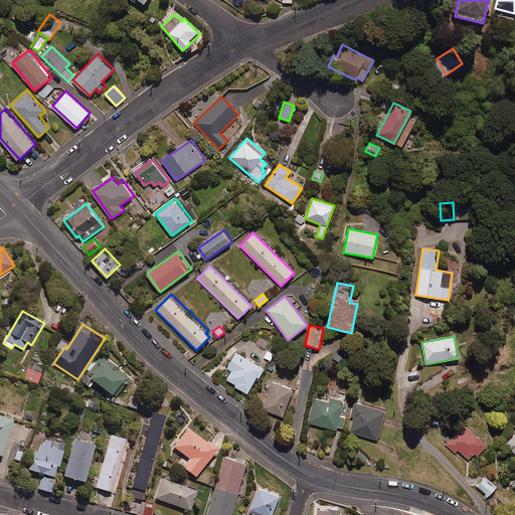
[(274,354),(268,350),(263,357),(270,361),(274,354)]
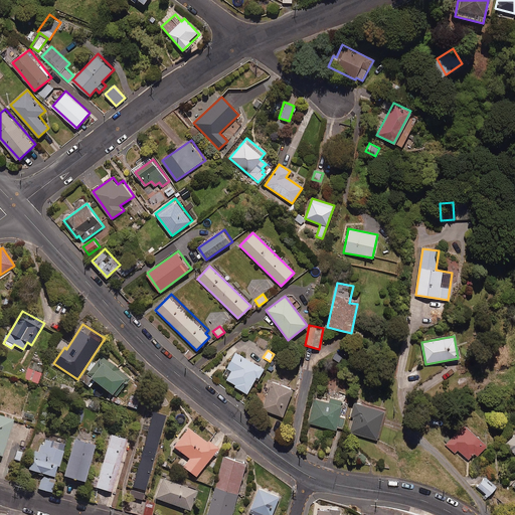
[(264,368),(235,352),(226,368),(231,371),(226,379),(235,385),(234,386),(246,393),(255,379),(256,380),(264,368)]
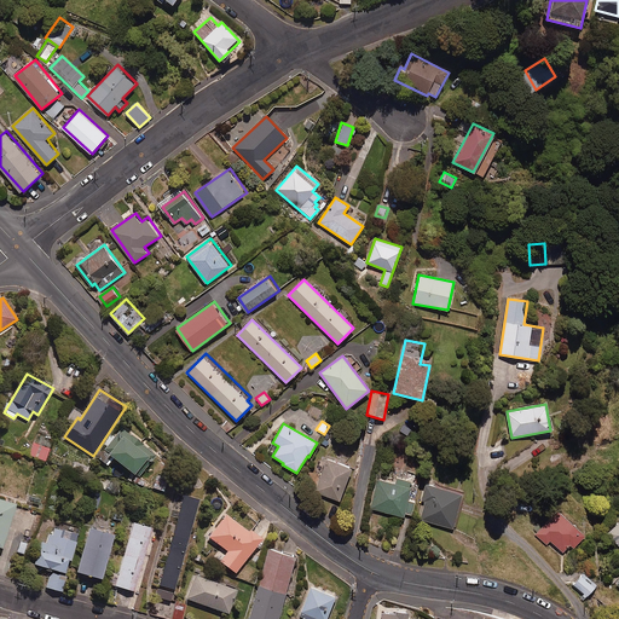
[(156,455),(122,427),(98,457),(108,466),(114,457),(136,474),(148,460),(150,462),(156,455)]
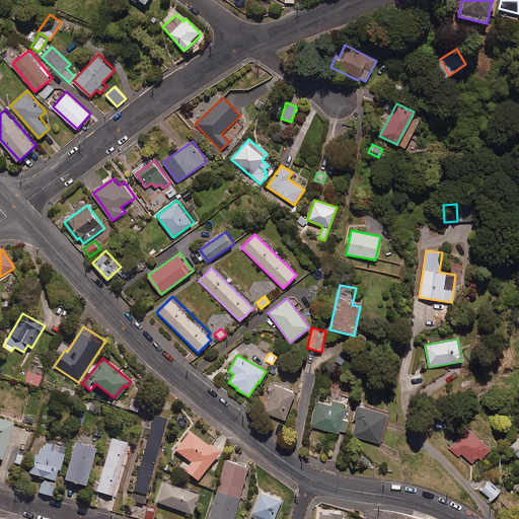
[(32,362),(23,381),(38,387),(47,368),(32,362)]
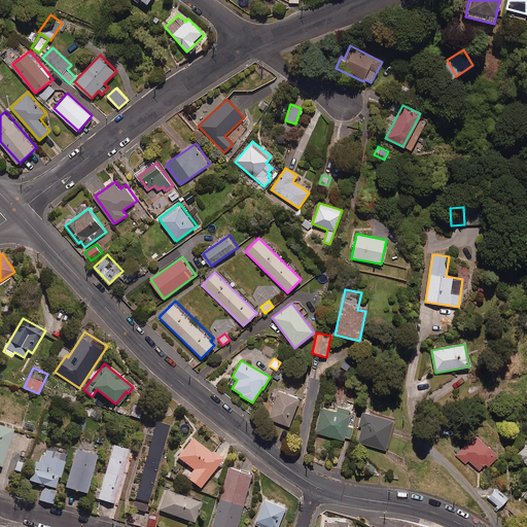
[(299,398),(277,391),(267,418),(288,426),(299,398)]
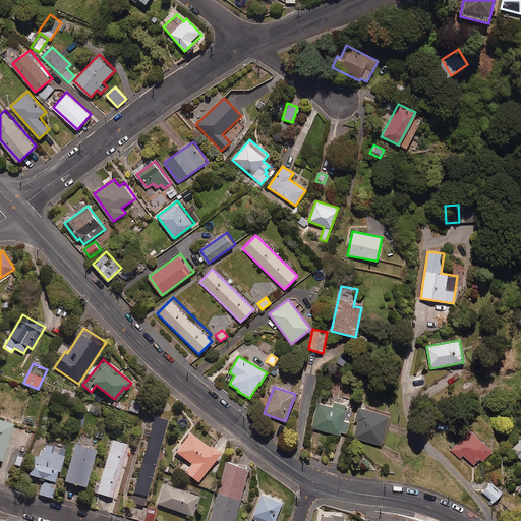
[(141,403),(128,398),(125,409),(137,413),(141,403)]
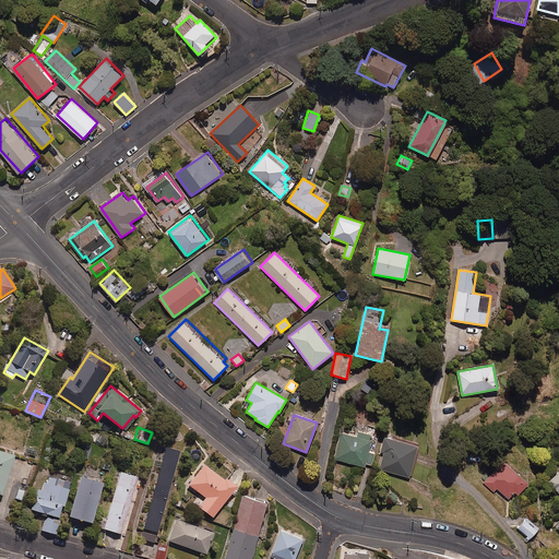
[(356,436),(341,431),(334,460),(365,466),(371,435),(357,431),(356,436)]
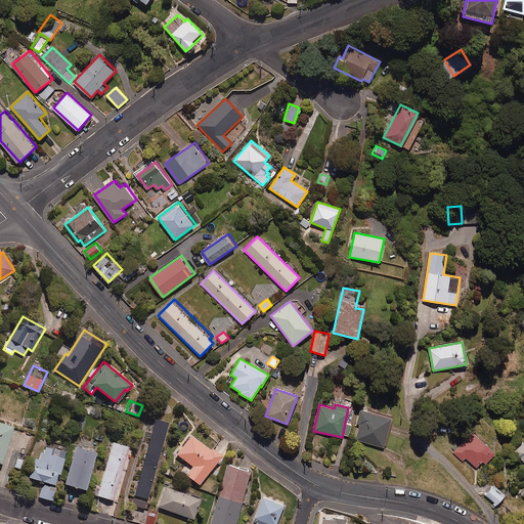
[(391,418),(359,410),(356,424),(359,425),(355,440),(383,447),(391,418)]
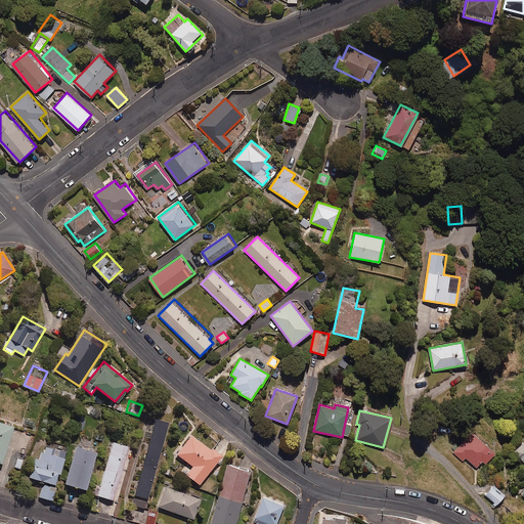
[(169,423),(157,420),(136,496),(148,499),(169,423)]
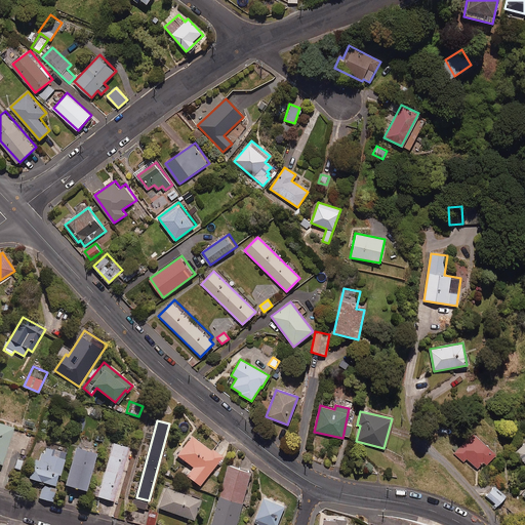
[(14,429),(0,422),(0,463),(2,466),(14,429)]
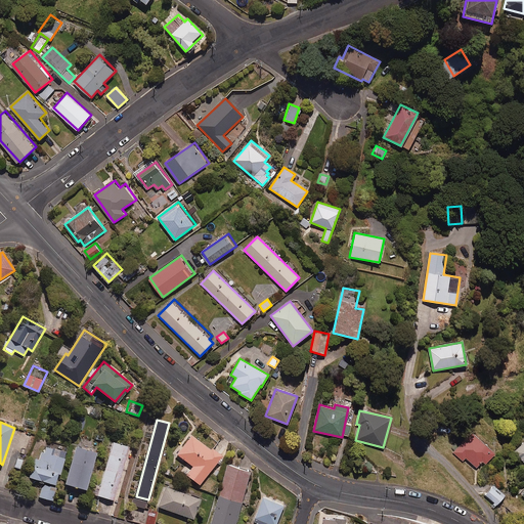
[(495,453),(472,432),(453,452),(463,461),(465,457),(476,468),(482,462),(485,465),(495,453)]
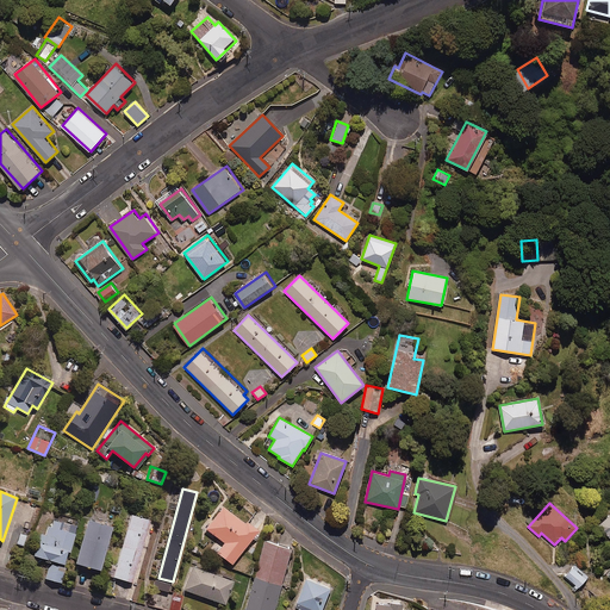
[(243,523),(223,506),(205,529),(225,545),(218,553),(234,564),(260,531),(246,521),(243,523)]
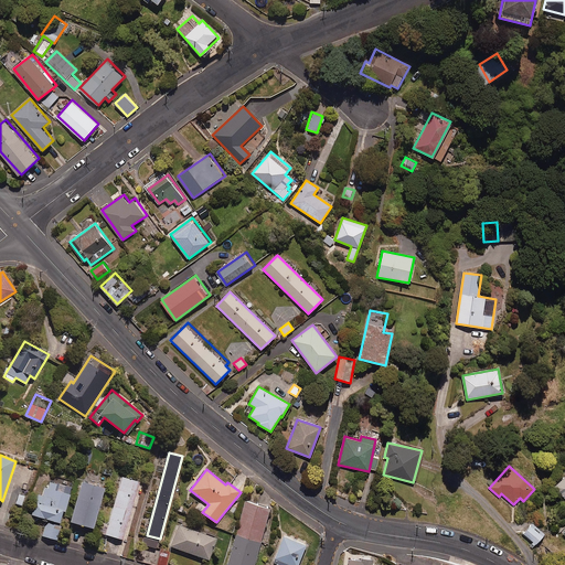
[(73,483),(48,476),(43,496),(39,494),(33,515),(61,523),(64,511),(65,512),(73,483)]
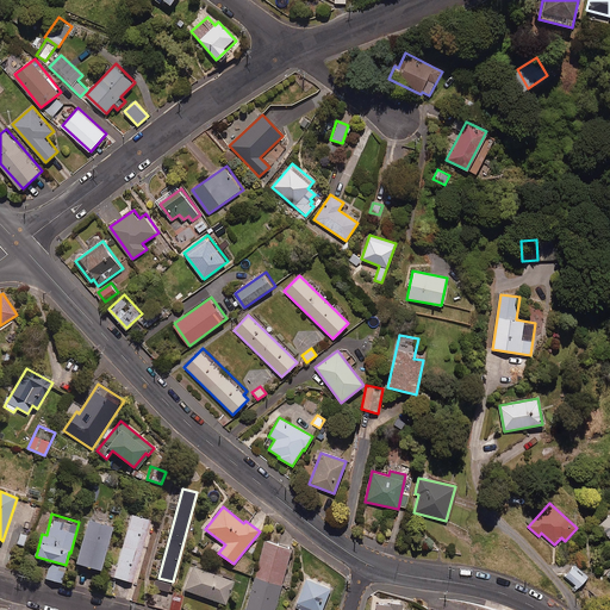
[(151,521),(132,515),(113,578),(132,583),(151,521)]
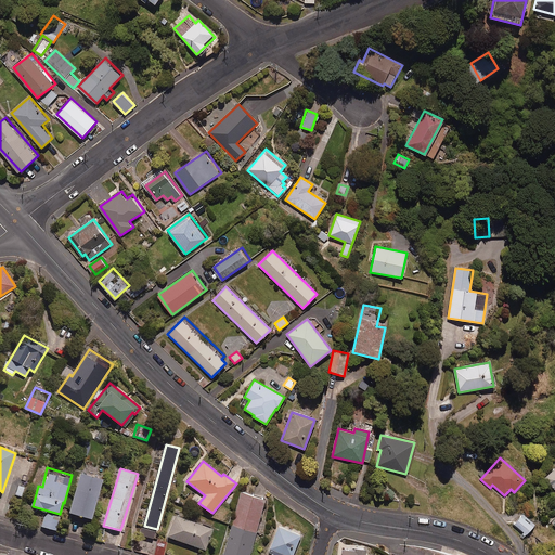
[(554,468),(545,477),(554,487),(554,468)]
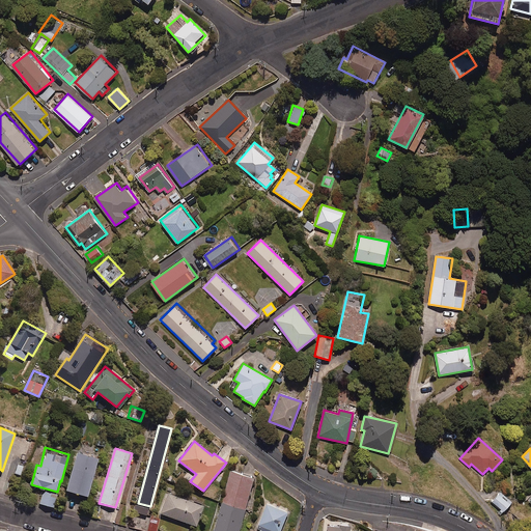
[(99,459),(78,453),(66,491),(88,497),(99,459)]
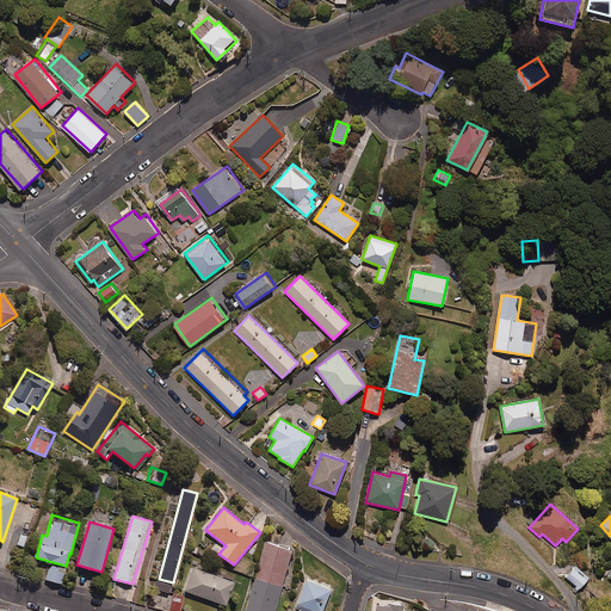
[(276,610),(295,549),(267,541),(246,610),(276,610)]
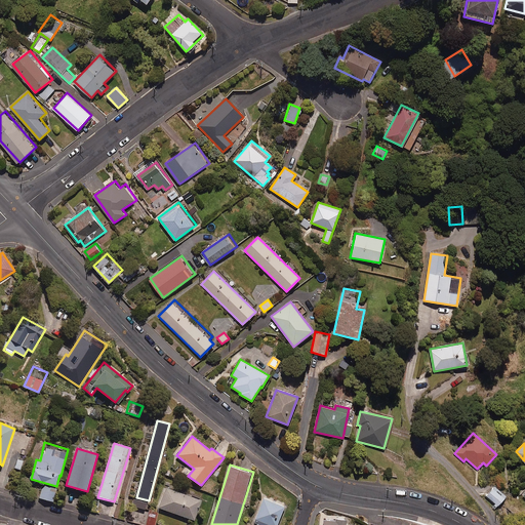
[(56,489),(43,486),(39,498),(53,502),(56,489)]
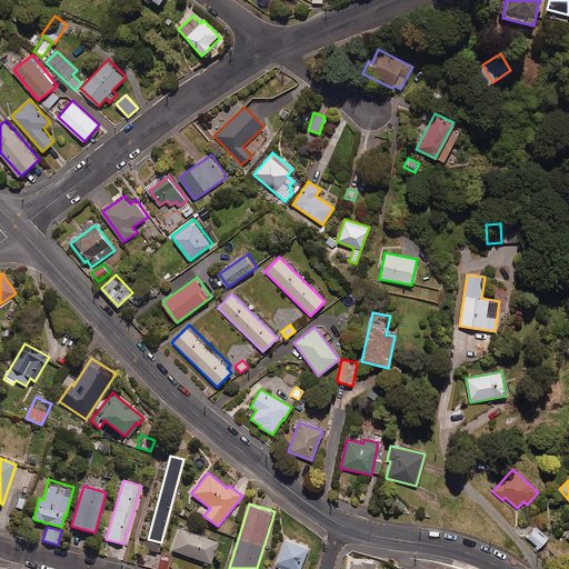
[(548,539),(537,527),(526,539),(536,550),(548,539)]
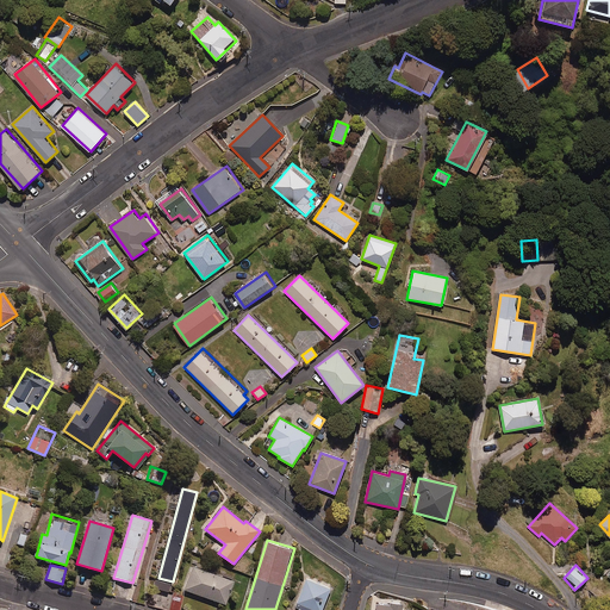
[(235,582),(193,567),(185,590),(226,605),(235,582)]
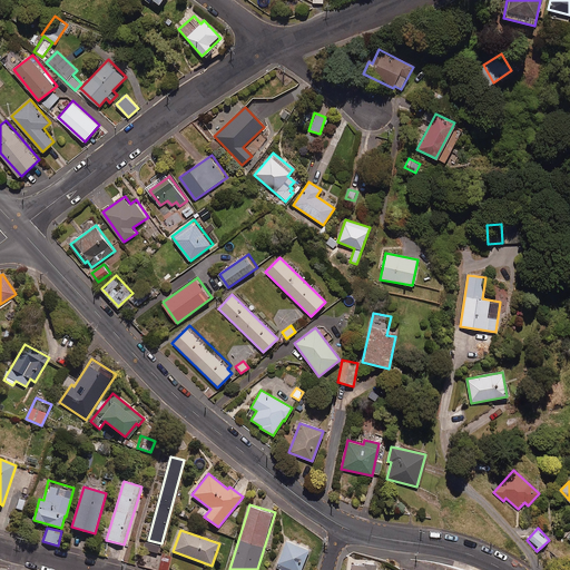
[(302,569),(312,548),(288,539),(277,564),(285,568),(283,569),(302,569)]
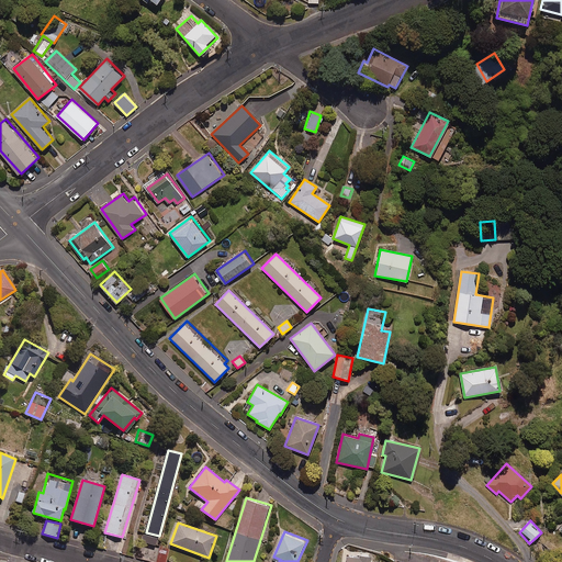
[(157,539),(145,536),(143,542),(156,546),(157,539)]
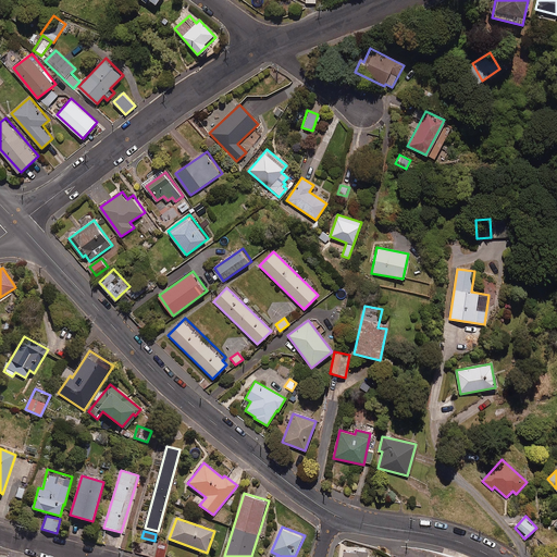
[(163,556),(169,543),(159,540),(153,556),(163,556)]
